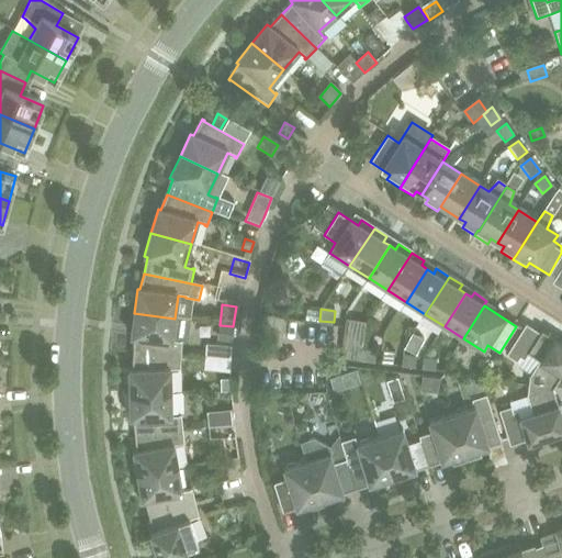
[(175,319),(134,313),(131,337),(134,337),(133,354),(181,357),(181,342),(180,342),(180,343),(171,342),(175,319)]
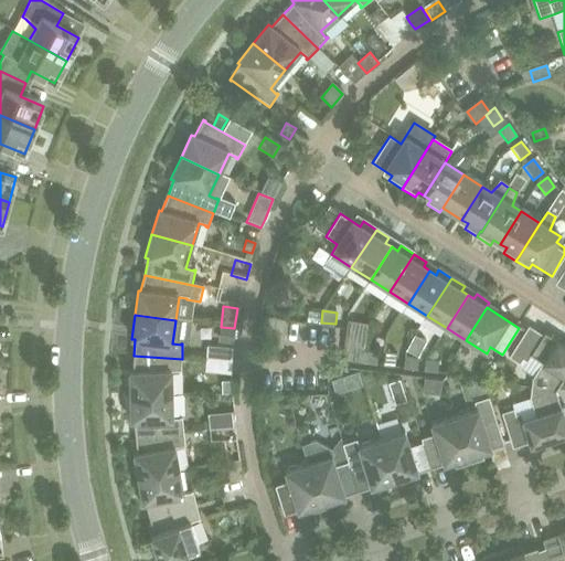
[(234,328),(221,327),(219,341),(233,343),(234,328)]
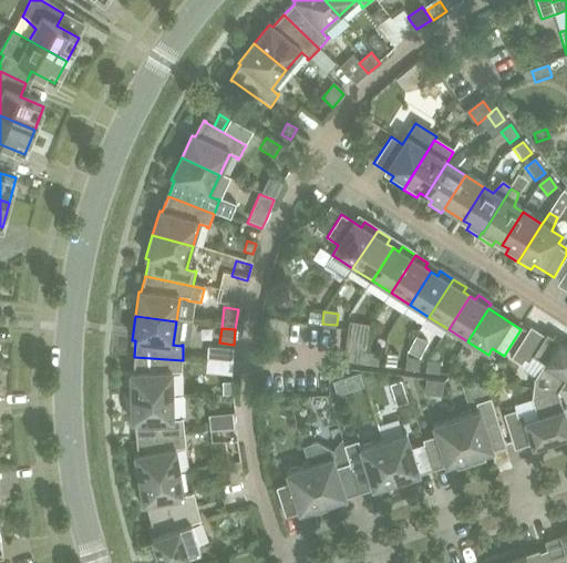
[(566,347),(546,335),(545,338),(542,343),(527,333),(511,359),(522,366),(524,361),(528,364),(533,358),(544,365),(534,380),(533,391),(557,393),(566,378),(566,347)]
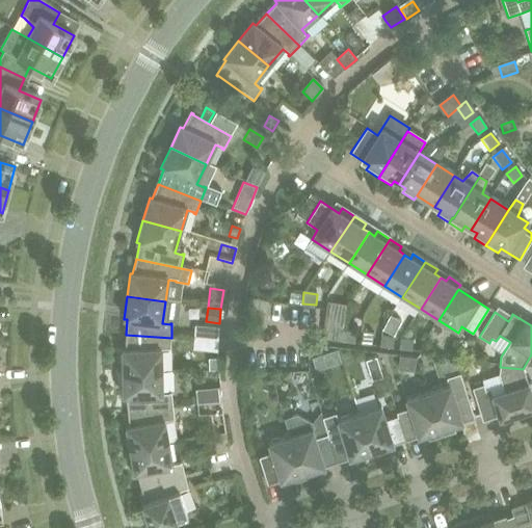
[(388,321),(382,332),(394,337),(399,327),(388,321)]
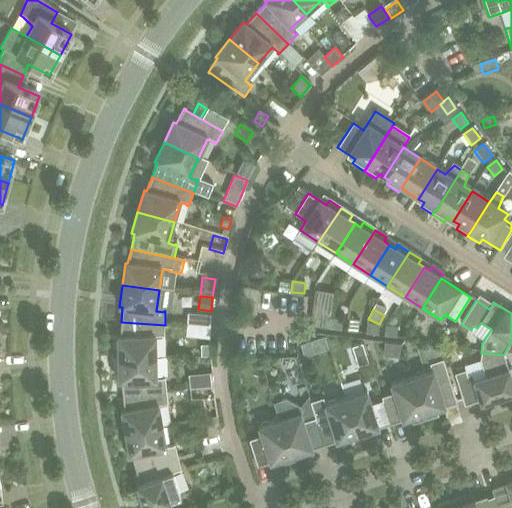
[(310,328),(323,329),(324,319),(312,317),(310,328)]
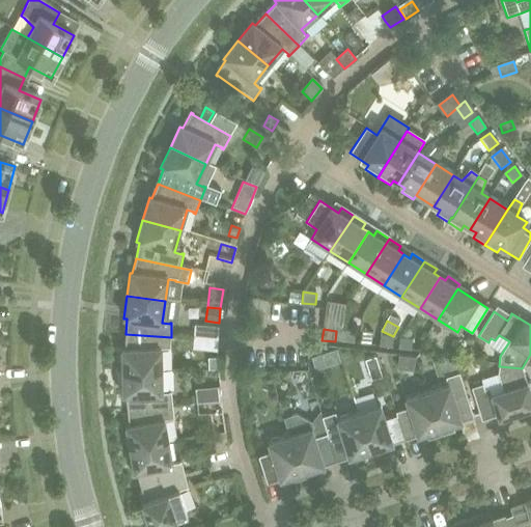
[(341,342),(354,344),(355,333),(342,332),(341,342)]
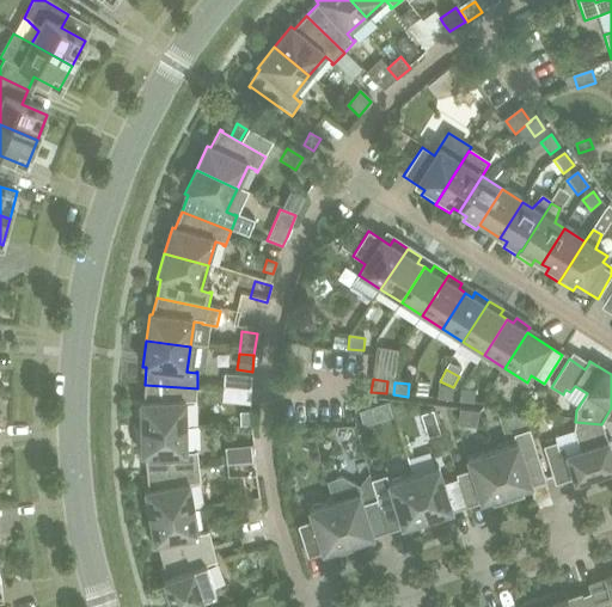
[(416,382),(415,397),(428,399),(429,384),(416,382)]
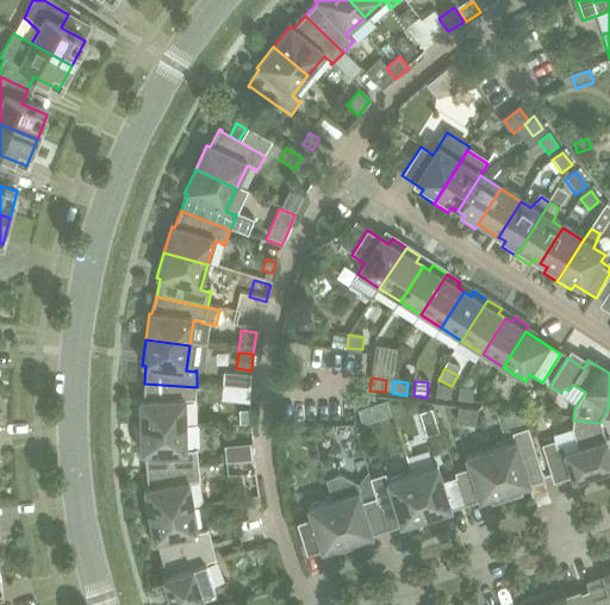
[(197,387),(144,384),(143,401),(139,401),(139,429),(185,428),(185,403),(193,401),(193,404),(195,404),(197,387)]
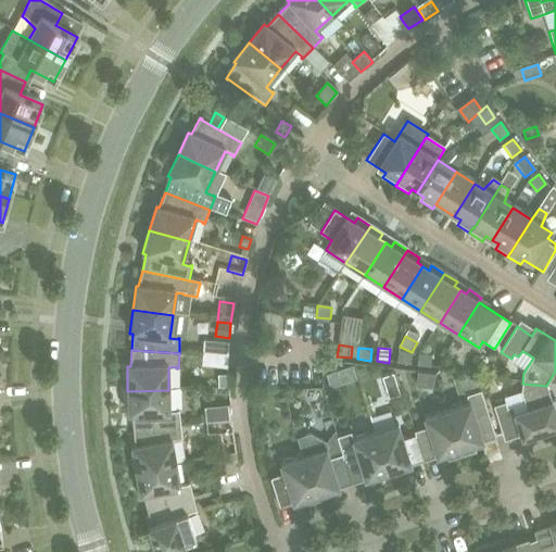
[(397,352),(396,364),(411,365),(412,354),(397,352)]
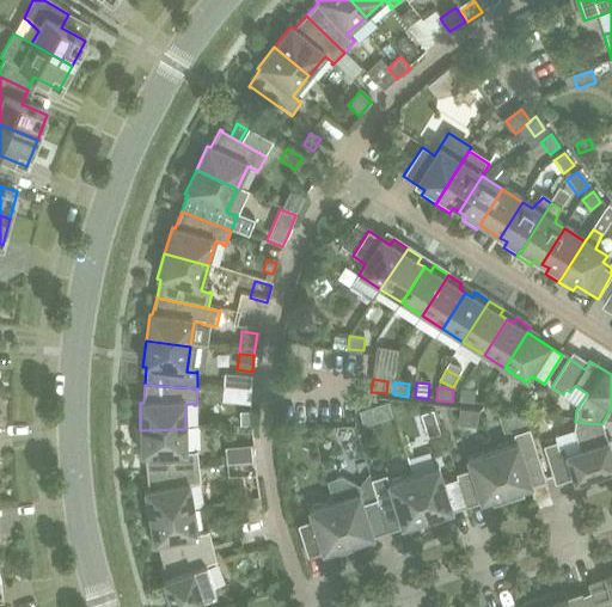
[(458,403),(473,404),(475,392),(459,390),(458,403)]
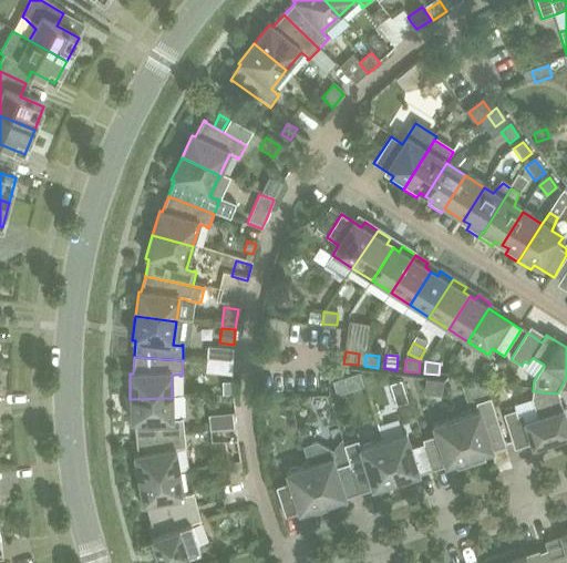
[(337,398),(348,393),(343,380),(332,384),(337,398)]
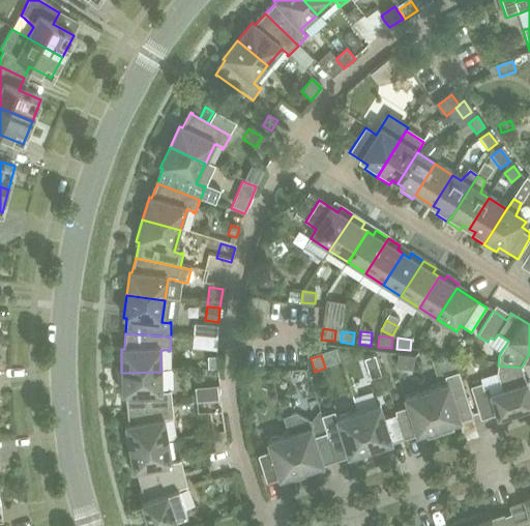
[(364,361),(366,368),(377,364),(375,358),(364,361)]
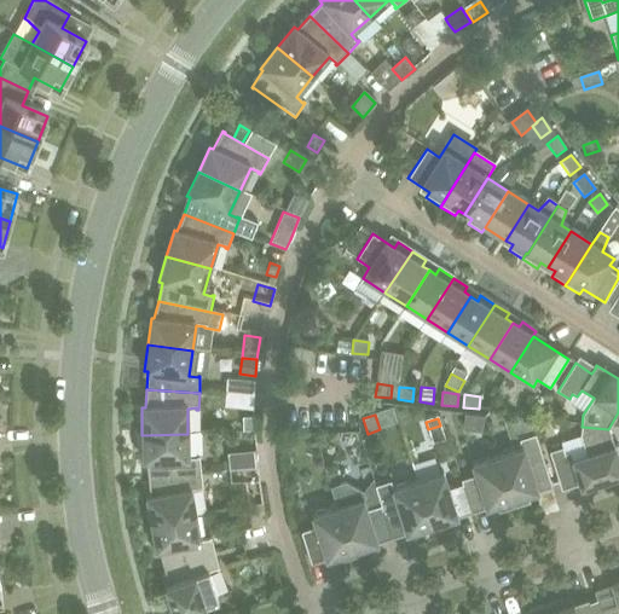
[(614,450),(608,429),(582,427),(580,438),(586,457),(572,461),(570,455),(565,456),(562,450),(549,453),(560,486),(578,480),(580,490),(618,476),(618,462),(618,458),(618,457),(618,451),(618,449),(614,450)]
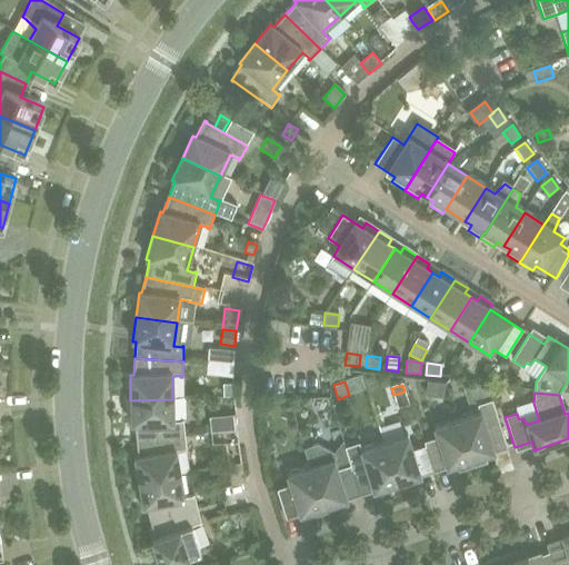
[(136,442),(185,437),(183,422),(173,422),(172,399),(130,400),(131,425),(135,425),(136,442)]
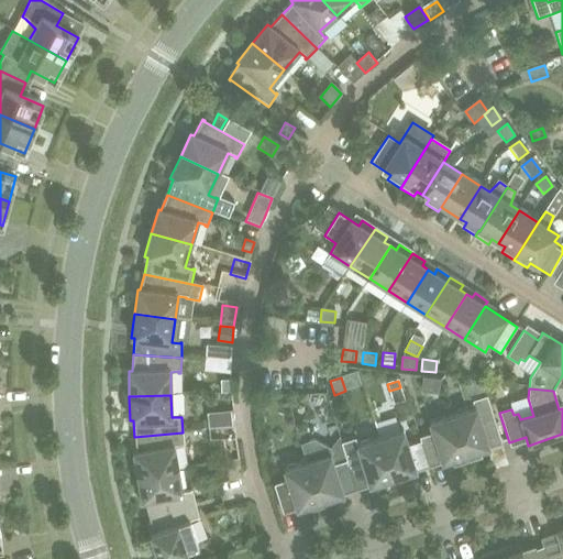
[(475,409),(453,416),(465,456),(467,462),(482,458),(479,451),(501,445),(487,396),(472,401),(475,409)]
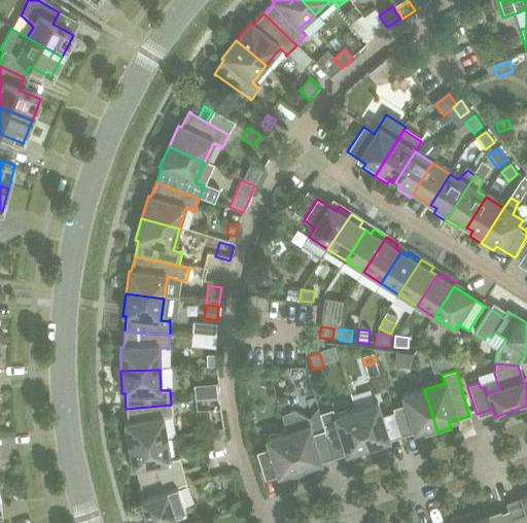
[(437,432),(435,426),(424,389),(401,396),(405,406),(392,410),(393,413),(401,438),(422,431),(424,437),(437,432)]
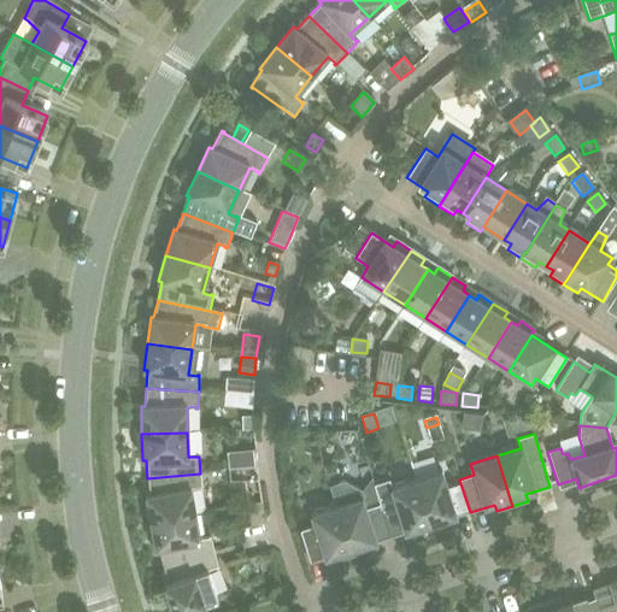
[(151,523),(195,516),(191,490),(201,489),(200,474),(147,478),(150,496),(146,496),(151,523)]
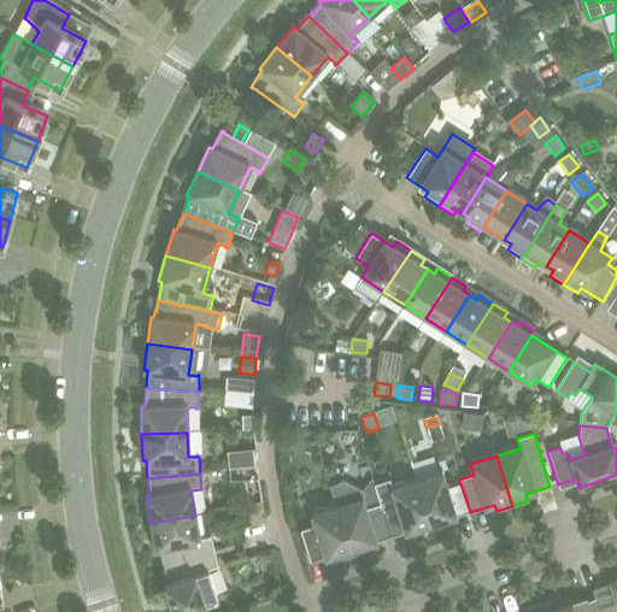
[(442,474),(416,481),(430,525),(470,512),(460,483),(446,488),(442,474)]
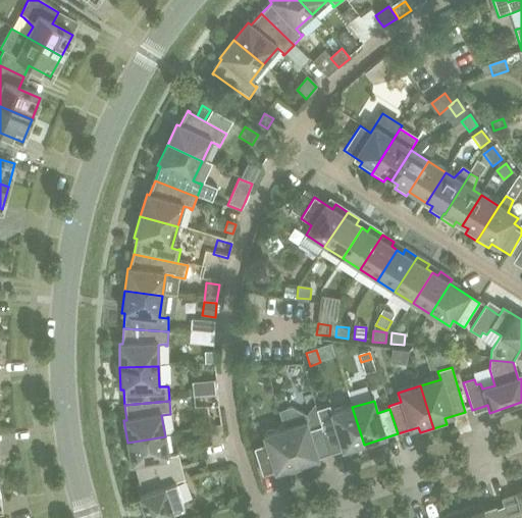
[(316,410),(321,427),(330,455),(364,445),(352,407),(331,414),(329,406),(316,410)]
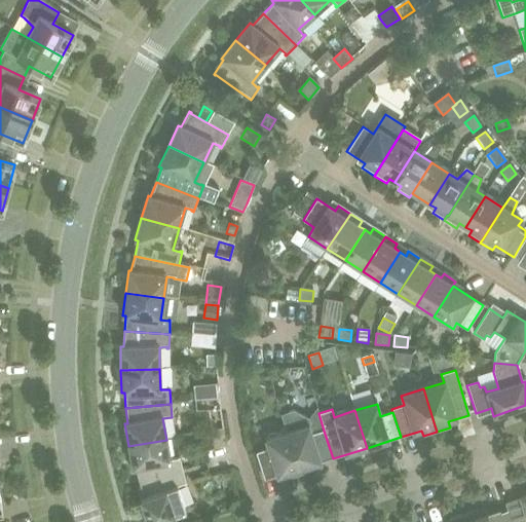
[(312,464),(333,458),(324,431),(311,434),(307,420),(293,413),(282,417),(287,433),(300,475),(313,471),(312,464)]
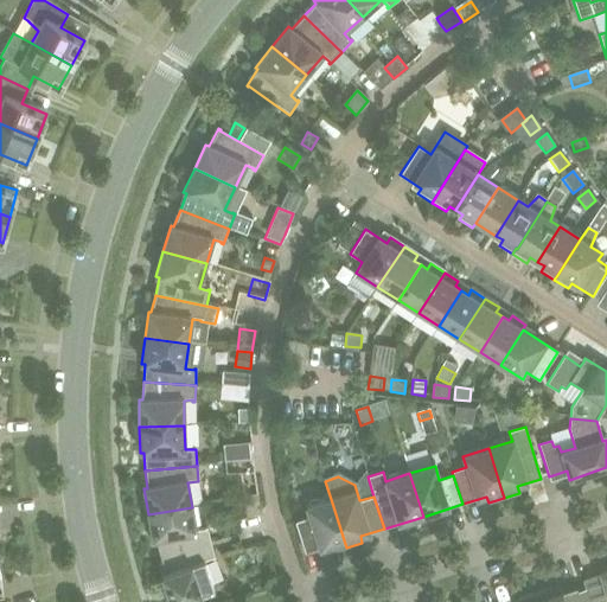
[(346,548),(331,499),(306,506),(310,517),(295,522),(305,554),(328,546),(332,552),(346,548)]
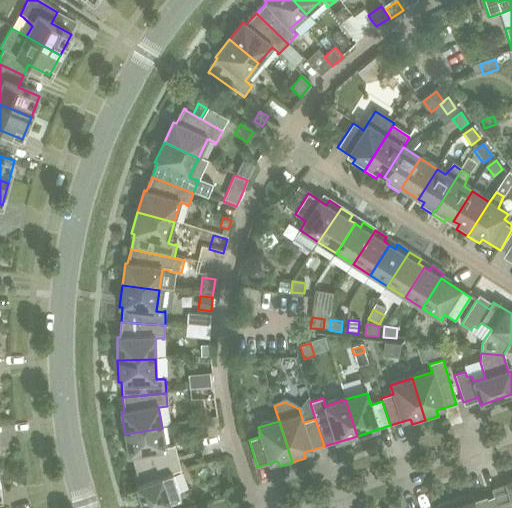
[(162,428),(125,434),(129,456),(131,455),(135,470),(178,459),(174,446),(165,448),(162,428)]
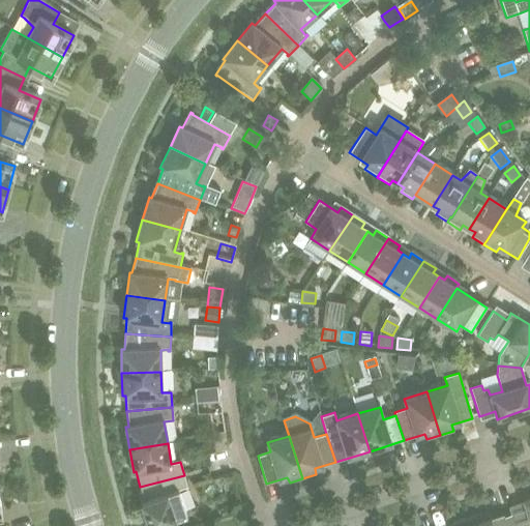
[(184,475),(140,487),(144,502),(141,502),(149,525),(159,525),(186,516),(178,492),(187,490),(184,475)]
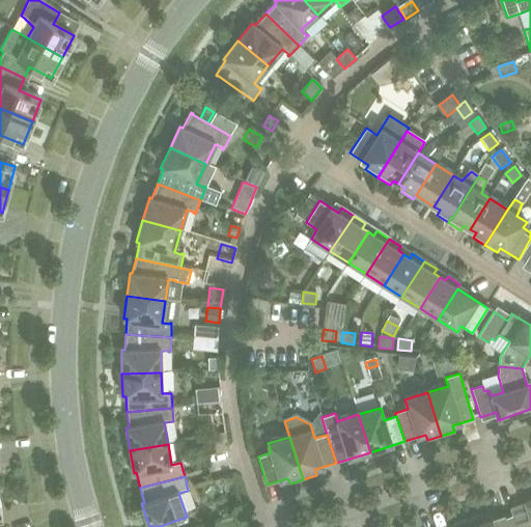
[(530,526),(530,498),(524,501),(525,504),(527,509),(511,514),(514,526),(530,526)]
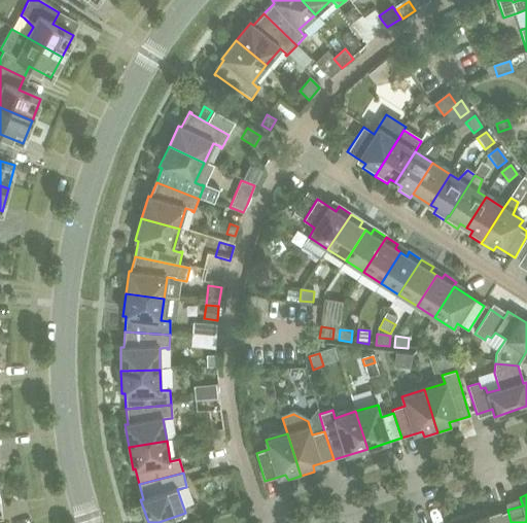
[(503,522),(500,512),(482,518),(479,514),(464,518),(465,522),(503,522)]
